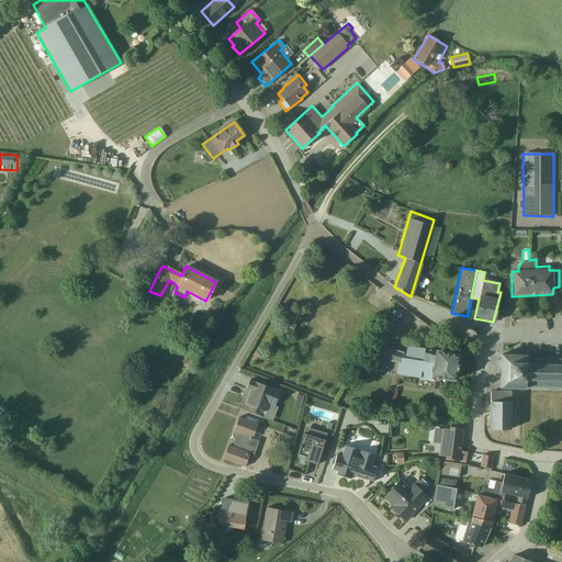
[(374,344),(371,359),(381,362),(382,360),(396,363),(395,374),(418,379),(430,381),(431,377),(452,381),(453,380),(458,356),(457,355),(435,350),(434,357),(428,356),(429,349),(406,345),(404,355),(403,355),(404,352),(403,352),(374,344)]
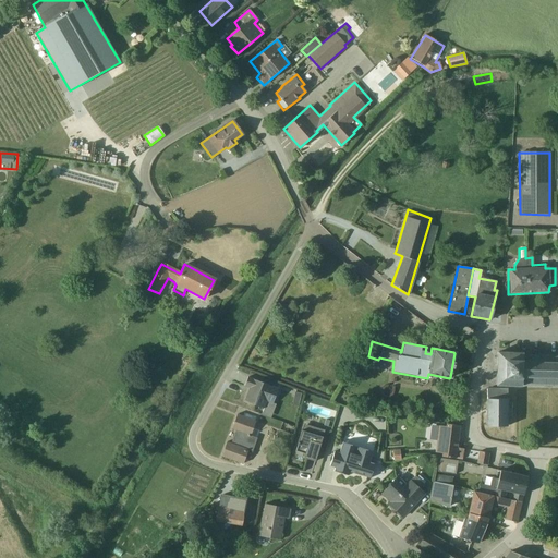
[(522,353),(496,352),(496,370),(495,386),(516,386),(521,387),(521,385),(557,385),(557,355),(522,354),(522,353)]
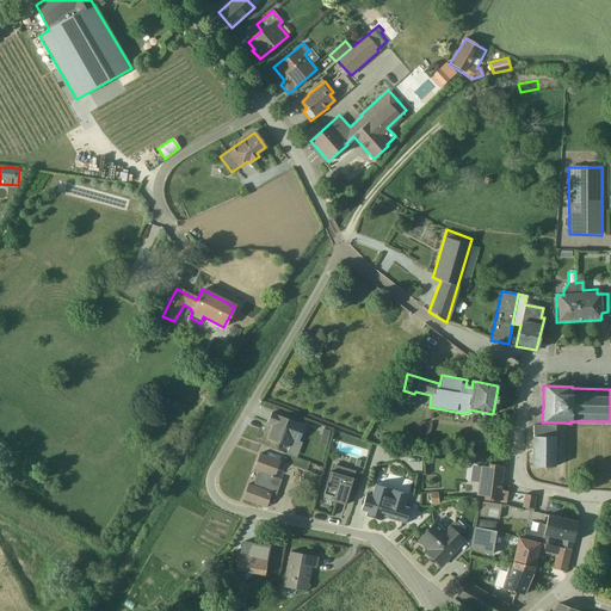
[(270,413),(266,423),(272,425),(267,439),(288,446),(291,439),(297,442),(303,426),(270,413)]
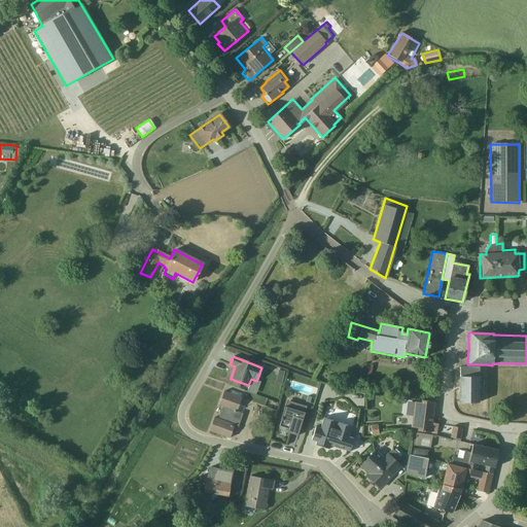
[(478,367),(460,367),(458,402),(478,402),(478,367)]
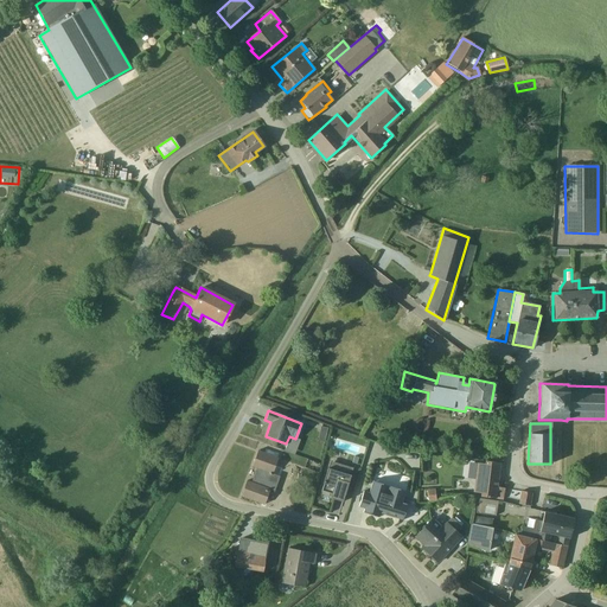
[(327,428),(320,426),(317,439),(324,441),(327,428)]
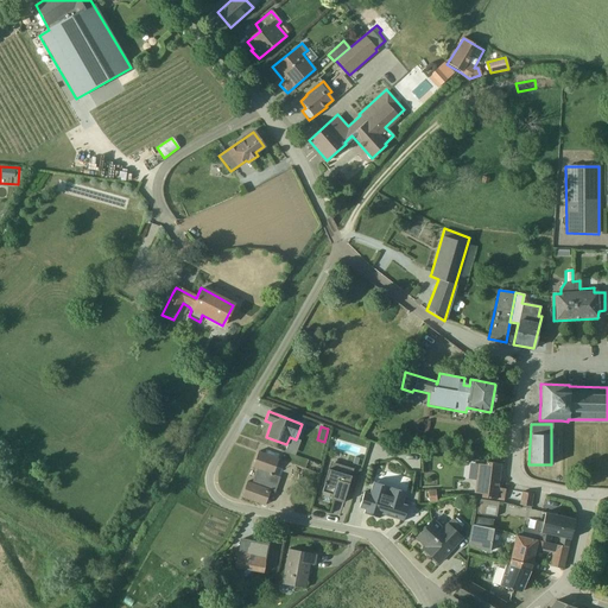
[(272,474),(278,458),(257,451),(252,467),(255,469),(251,483),(246,481),(241,498),(264,505),(267,498),(272,499),(279,477),(272,474)]
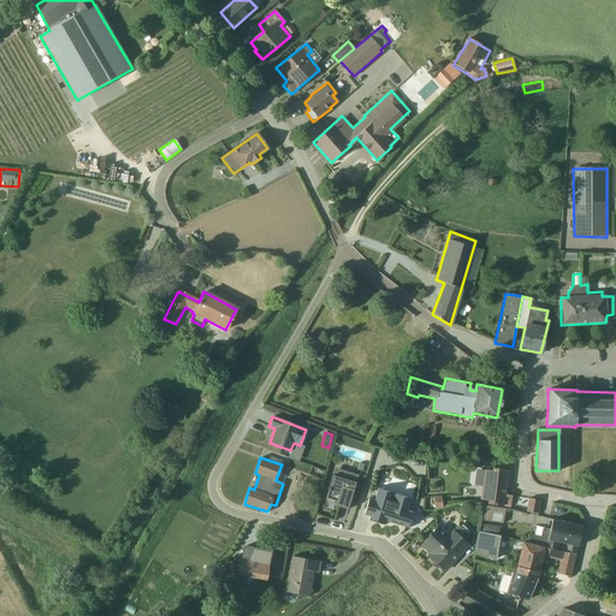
[(357,475),(335,468),(327,491),(325,498),(326,498),(327,496),(336,498),(335,505),(347,509),(357,475)]
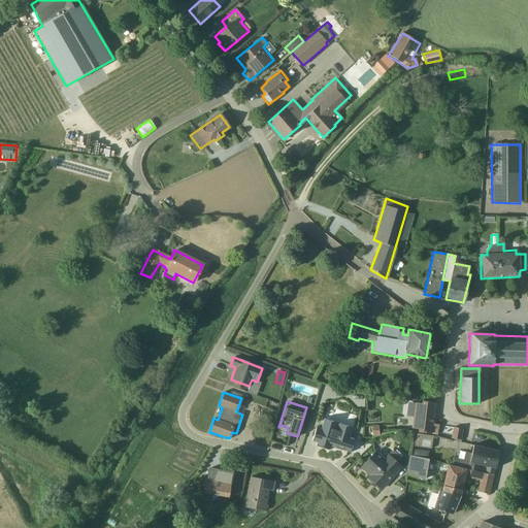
[(421,403),(415,403),(410,428),(418,429),(418,432),(436,434),(438,425),(431,424),(434,402),(421,401),(421,403)]
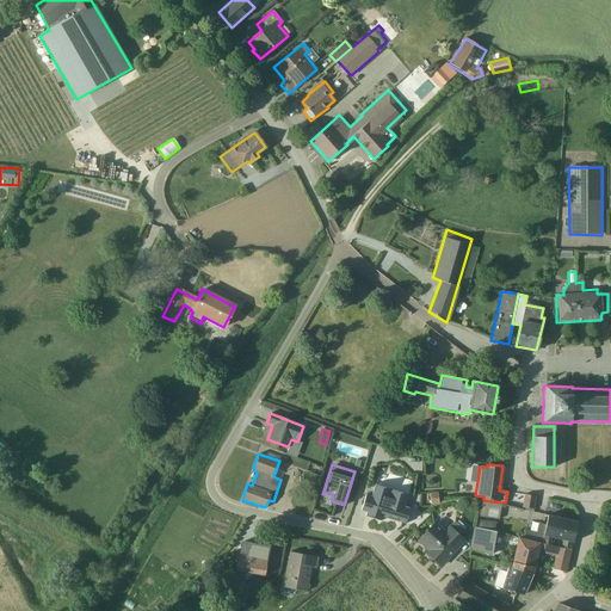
[(365,512),(365,516),(381,520),(382,517),(405,524),(409,508),(415,510),(417,506),(405,503),(407,494),(375,485),(371,498),(365,495),(360,510),(365,512)]
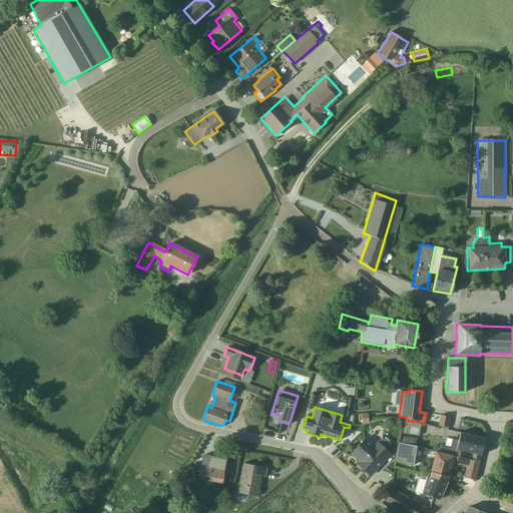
[(449,417),(440,415),(438,426),(447,428),(449,417)]
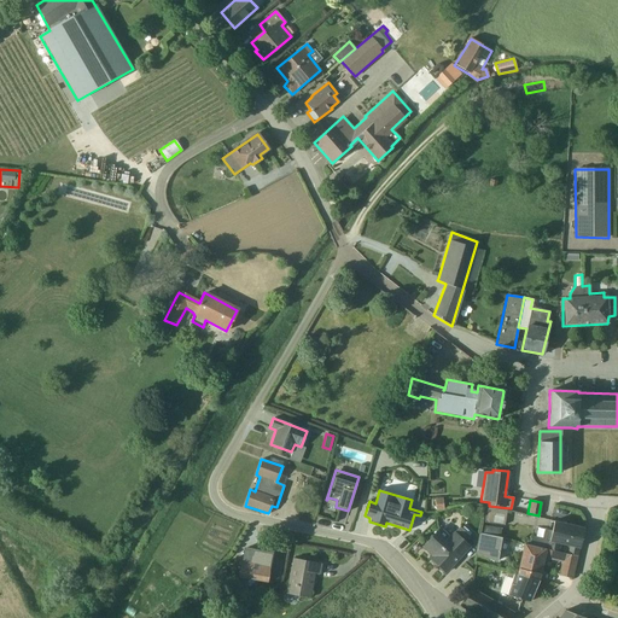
[(487,507),(484,523),(503,525),(506,512),(487,507)]
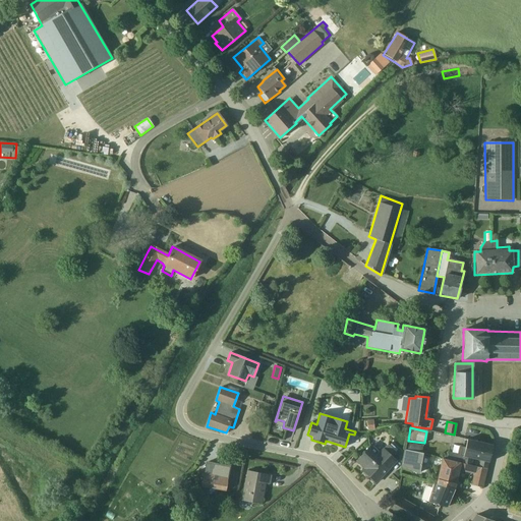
[(487,462),(493,446),(491,446),(466,440),(464,448),(461,447),(459,447),(457,454),(448,452),(446,459),(470,465),(472,459),(479,461),(478,467),(485,469),(487,462)]
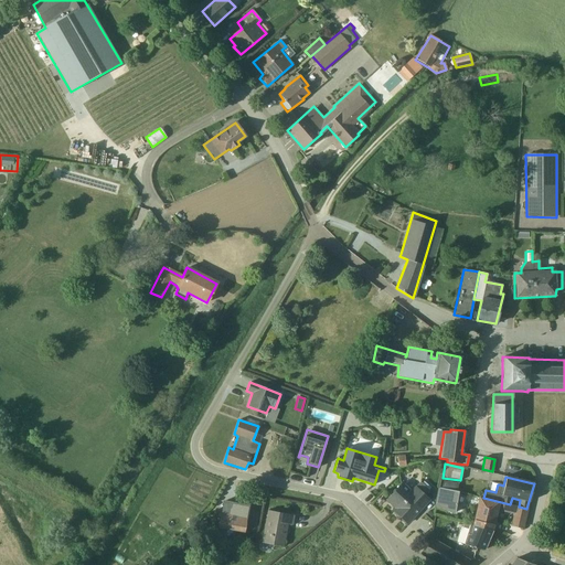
[(437,488),(445,489),(446,481),(439,480),(437,488)]
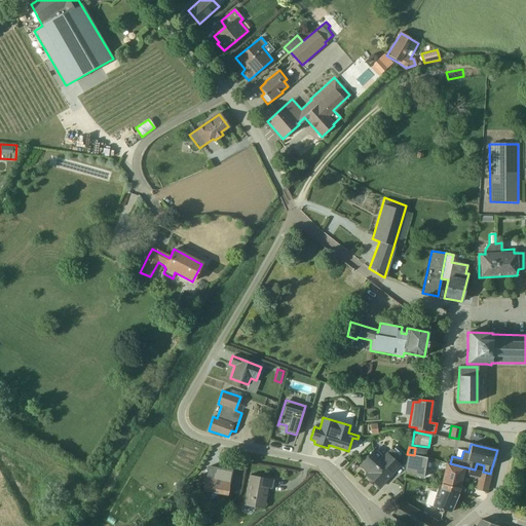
[(379,488),(401,465),(396,461),(400,457),(390,449),(387,453),(386,452),(382,457),(375,450),(376,449),(375,448),(359,465),(367,473),(365,475),(367,477),(366,478),(369,480),(368,481),(373,486),(374,485),(377,488),(377,487),(379,488)]
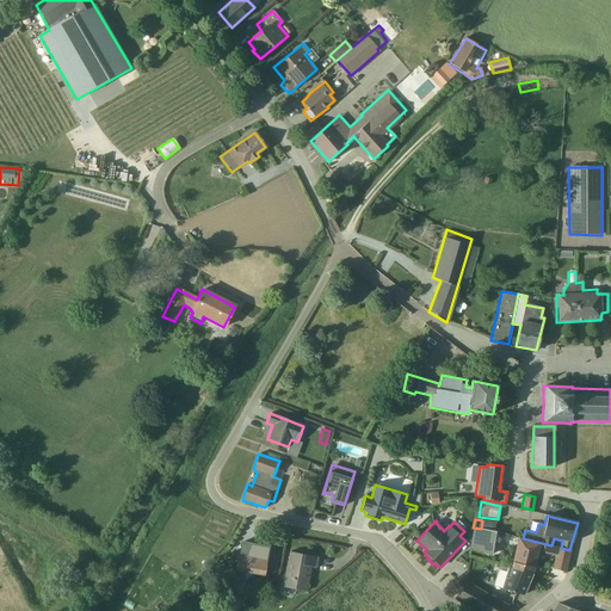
[(481,529),(473,528),(469,550),(491,554),(494,532),(481,529)]
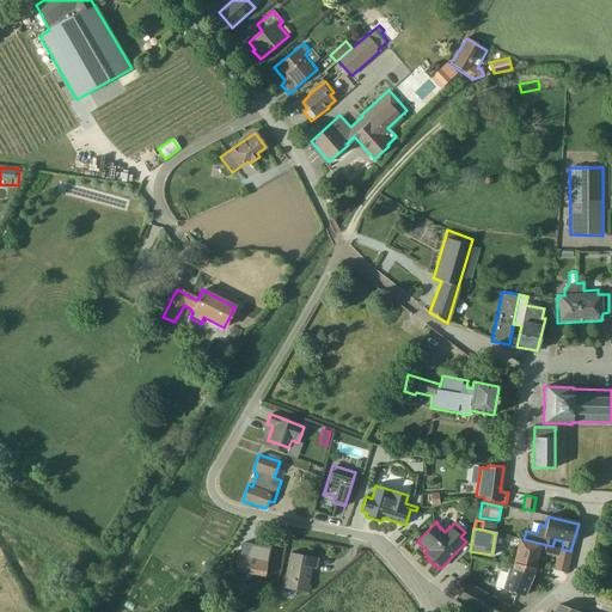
[(554,569),(565,573),(570,551),(519,539),(512,562),(513,563),(512,569),(532,575),(538,552),(556,556),(554,569)]
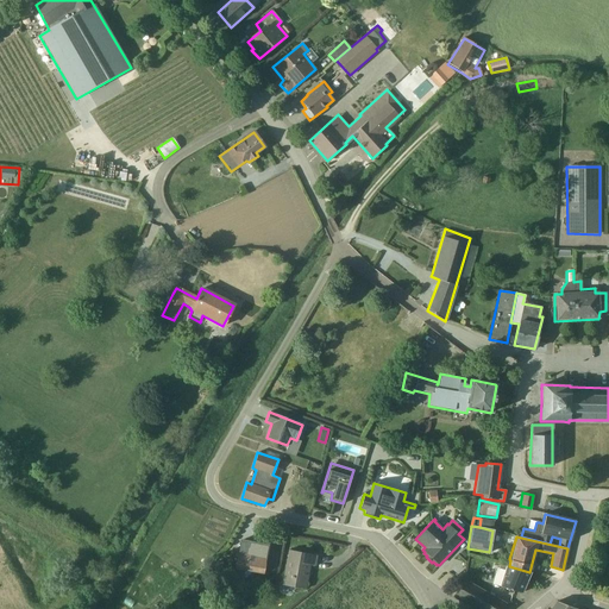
[(240,541),(234,569),(244,570),(243,578),(252,579),(253,572),(263,573),(268,546),(258,544),(257,548),(250,547),(249,547),(250,542),(240,541)]
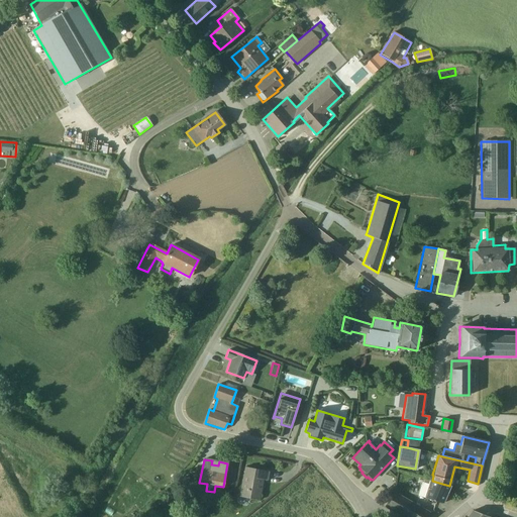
[(244,467),(238,496),(260,500),(264,480),(267,480),(269,472),(244,467)]
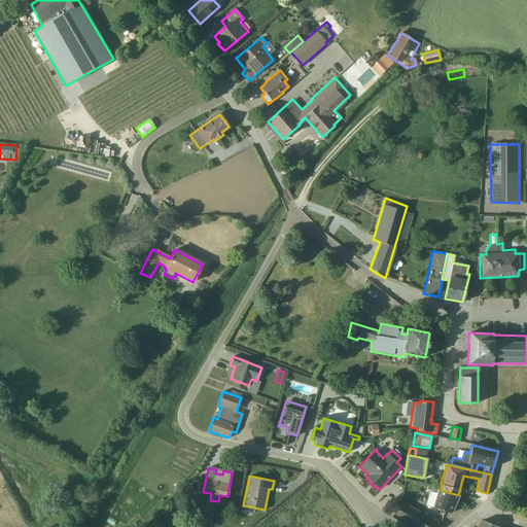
[(441,490),(432,488),(429,496),(428,496),(426,505),(432,507),(451,513),(458,495),(441,490)]
